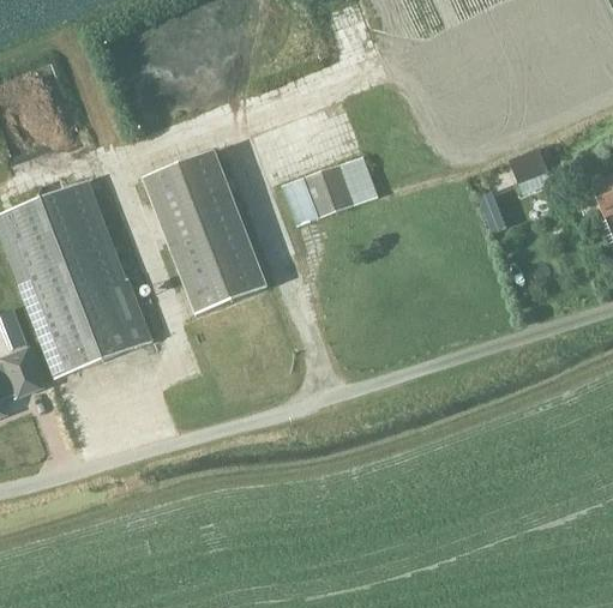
[(502,152),(510,184),(541,175),(533,144),(502,152)]
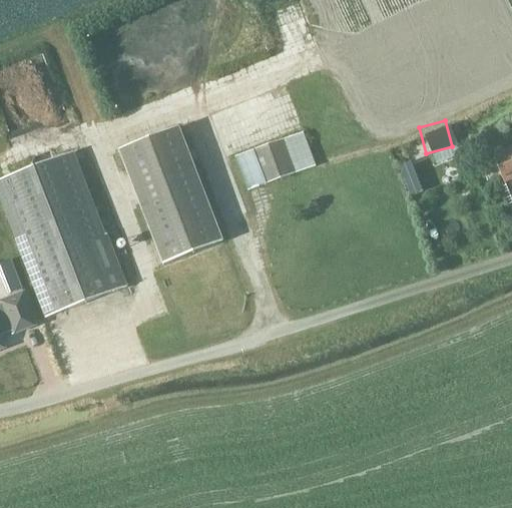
[(181,126),(206,198),(222,192),(198,121),(181,126)]
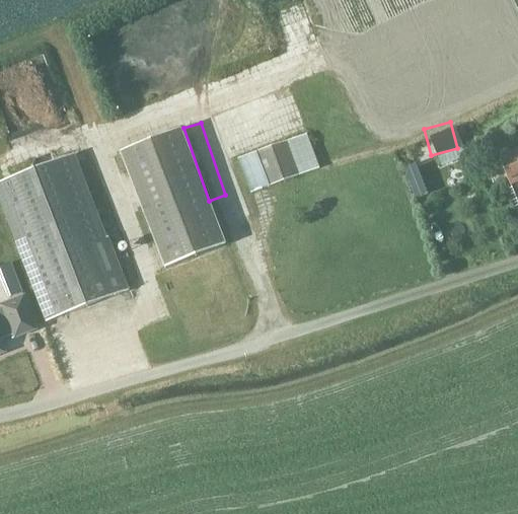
[(183,128),(124,148),(163,266),(224,245),(183,128)]
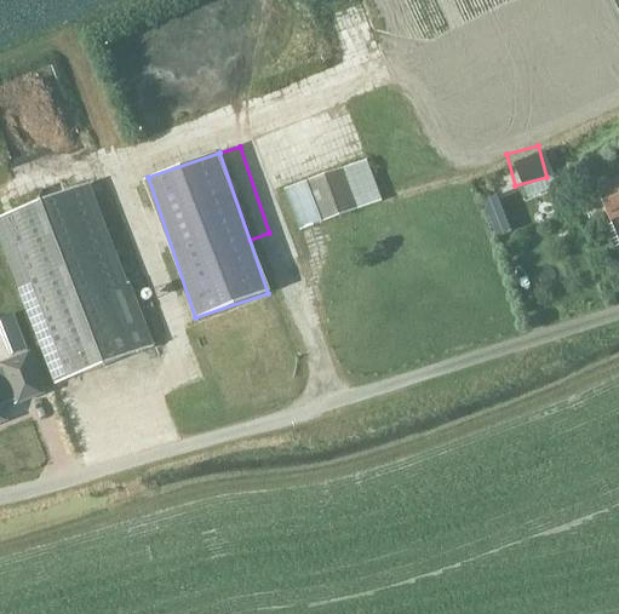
[(297,227),(379,198),(365,158),(282,187),(297,227)]
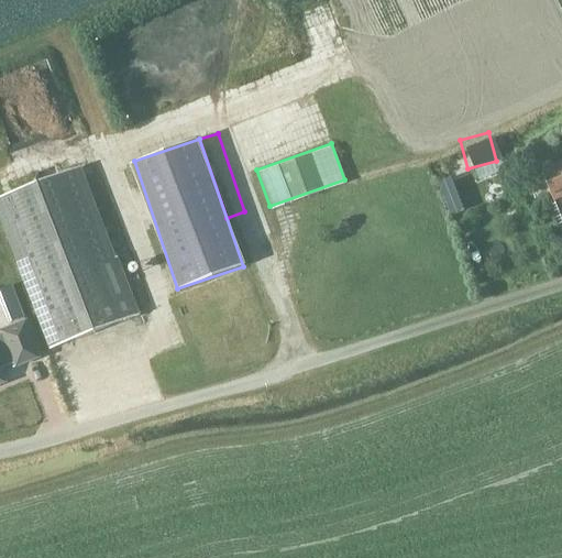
[(561,156),(539,166),(551,198),(561,194),(561,156)]
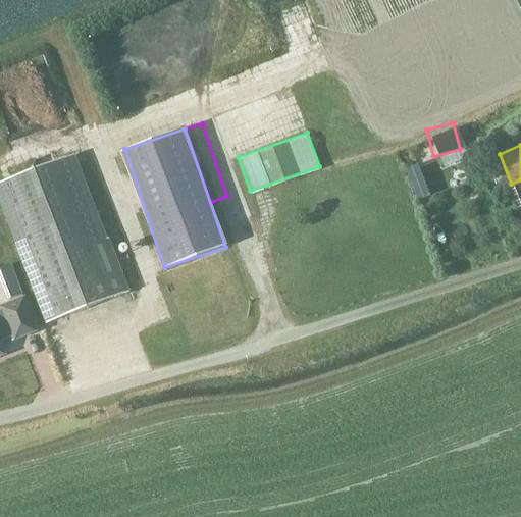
[(76,150),(0,175),(0,191),(43,317),(126,289),(108,235),(106,236),(76,150)]
